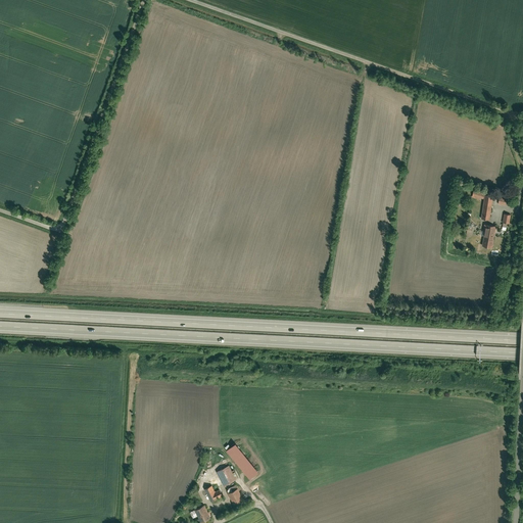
[(458,181),(456,193),(464,195),(467,183),(458,181)]
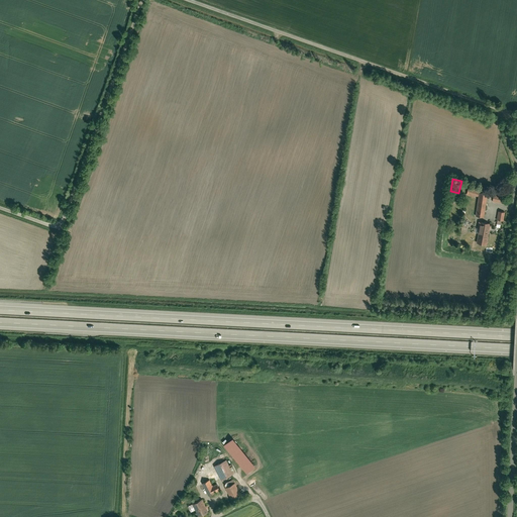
[(480,189),(468,186),(466,194),(474,196),(475,194),(478,195),(480,189)]
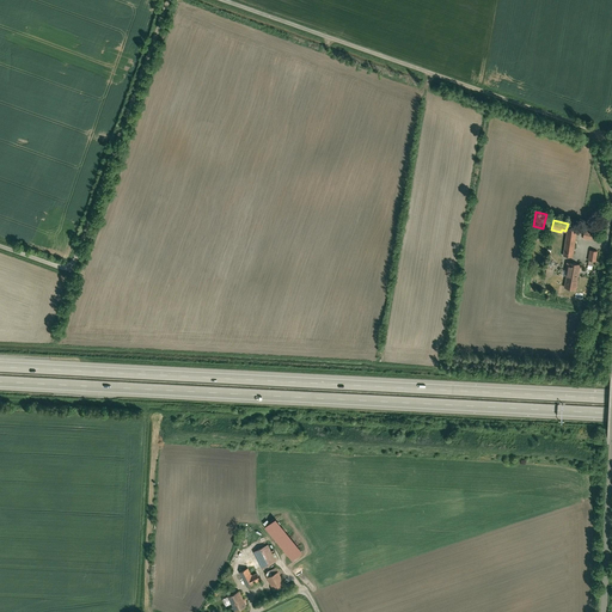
[(568,227),(563,255),(571,256),(576,228),(568,227)]
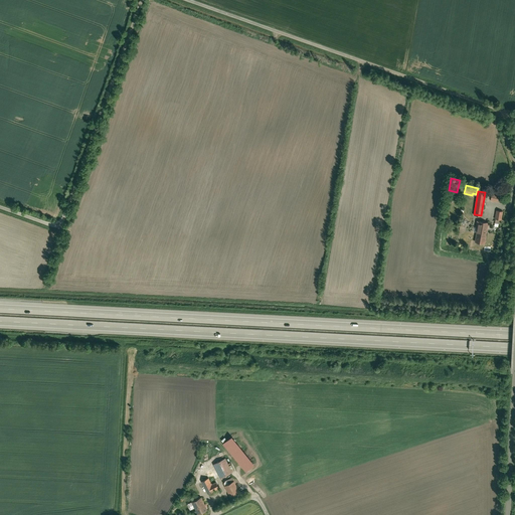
[(492,193),(490,200),(503,202),(504,196),(492,193)]
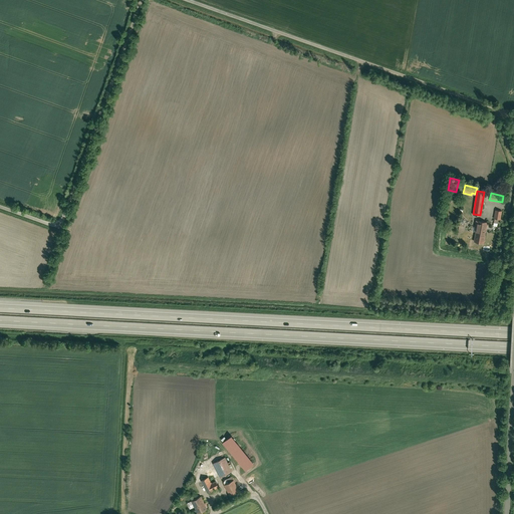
[(487,221),(476,219),(475,226),(476,226),(473,242),(483,243),(487,221)]
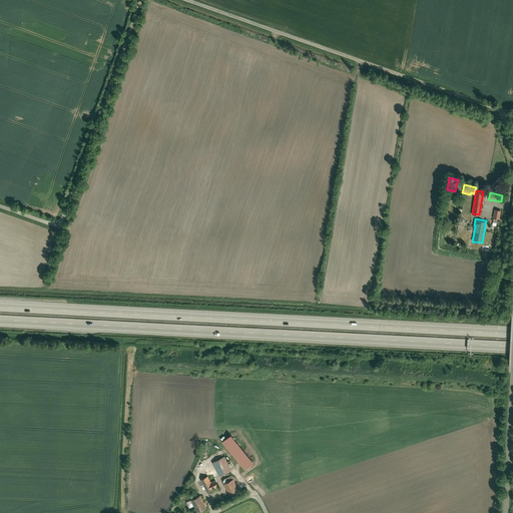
[(245,469),(254,461),(231,434),(222,441),(245,469)]
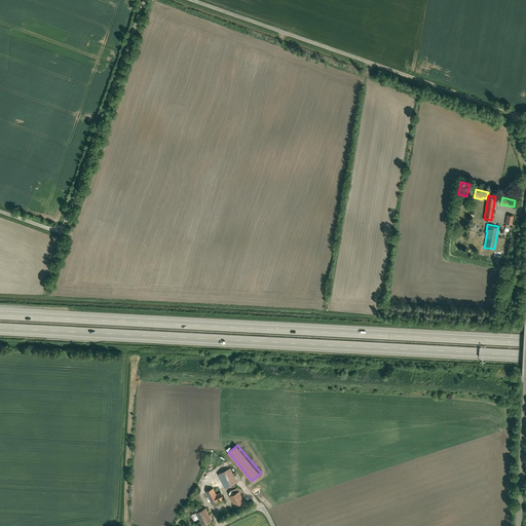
[(226,488),(238,481),(240,479),(236,471),(234,472),(231,466),(219,474),(226,488)]
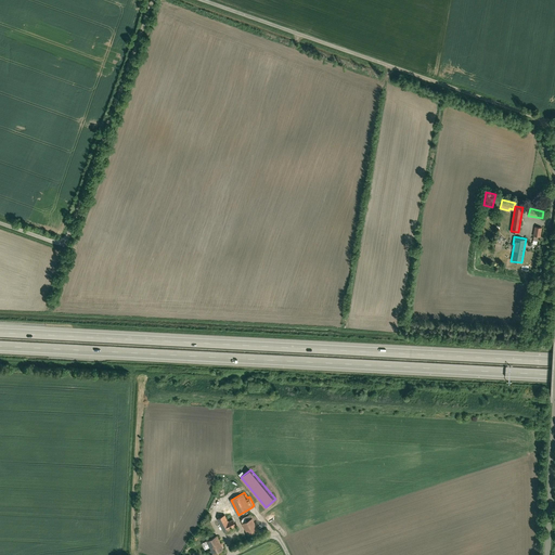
[(226,514),(218,518),(224,531),(237,525),(233,518),(229,520),(226,514)]
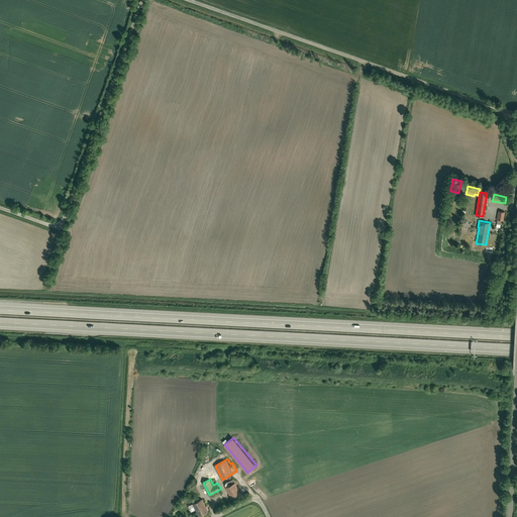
[(241,493),(236,482),(226,487),(231,498),(241,493)]
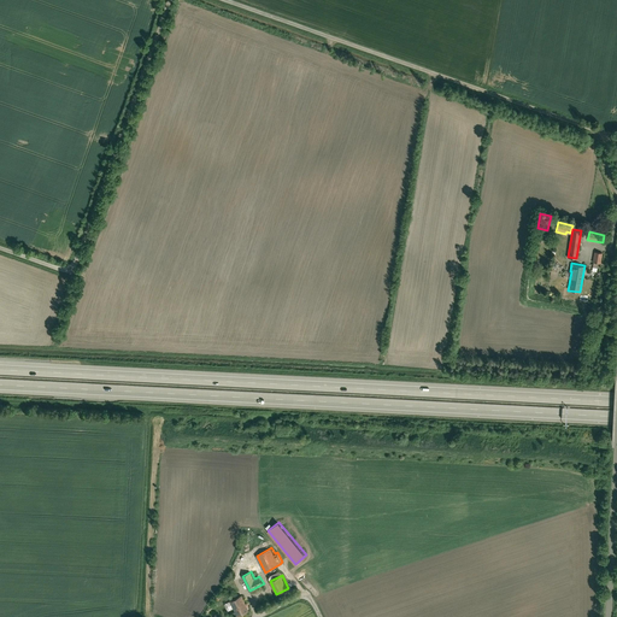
[(250,609),(242,594),(224,603),(228,610),(234,607),(238,615),(250,609)]
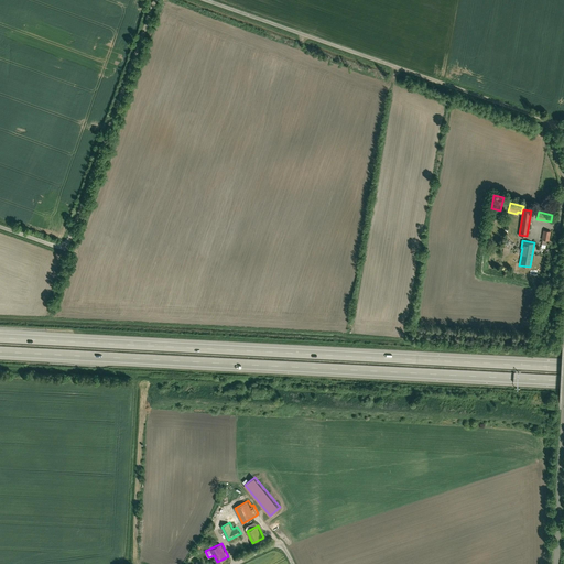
All buildings are outlined.
